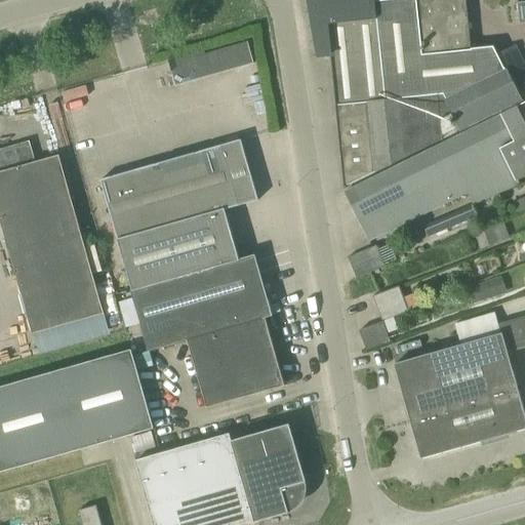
[(347,188),(347,187),(442,138),(442,136),(519,98),(494,46),(470,49),(465,0),(389,0),(375,1),(374,0),(310,0),(320,54),(319,55),(319,56),(331,55),(333,74),(334,81),(333,81),(336,111),(337,111),(338,117),(337,117),(338,129),(339,129),(340,135),(339,136),(339,140),(340,140),(342,157),(341,157),(345,189),(347,188)]
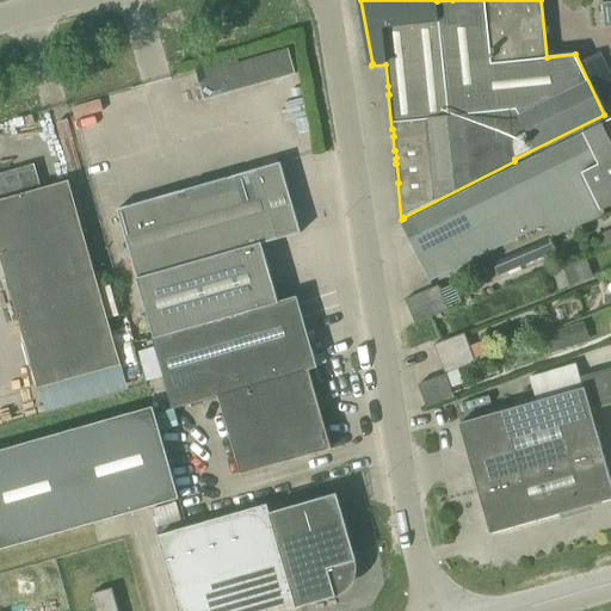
[(288,50),(198,75),(205,99),(295,74),(288,50)]
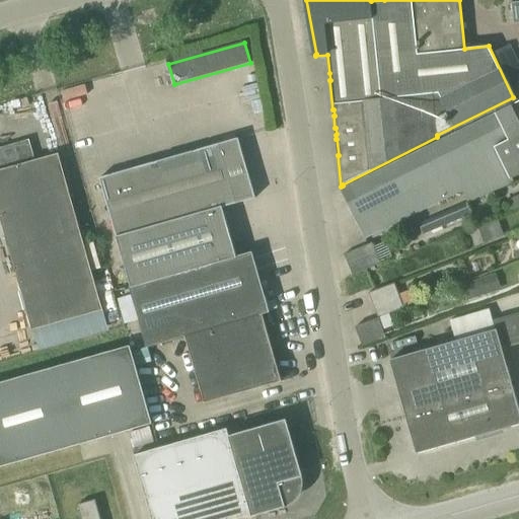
[(518,61),(510,43),(492,52),(513,97),(518,94),(518,61)]
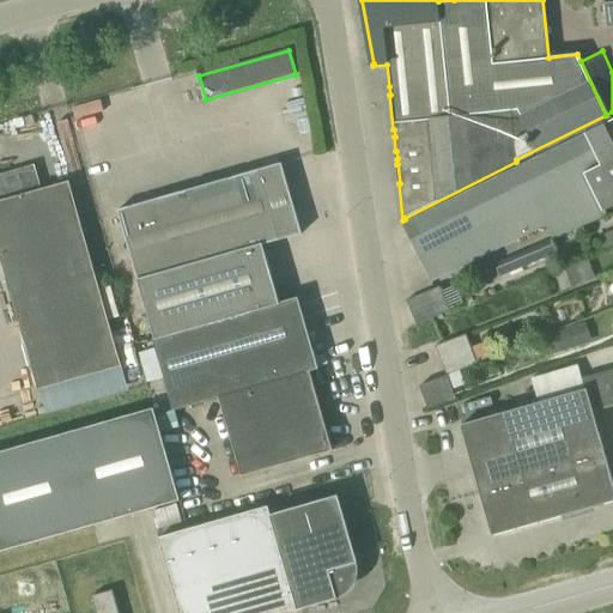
[(138,281),(153,339),(280,303),(263,246),(302,234),(281,164),(117,211),(138,281)]
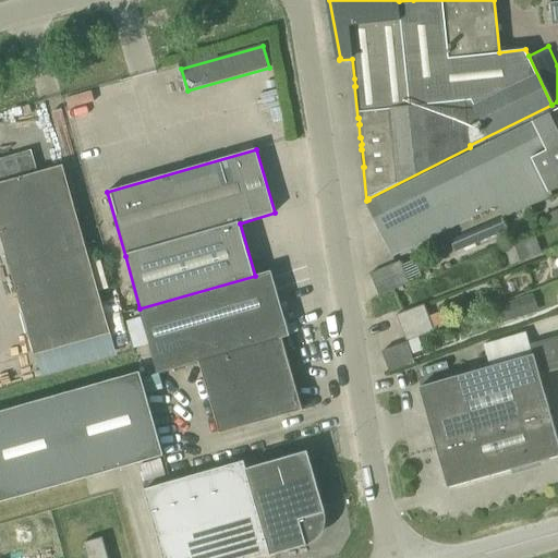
[(63,167),(38,173),(32,150),(0,159),(0,231),(35,355),(110,334),(63,167)]
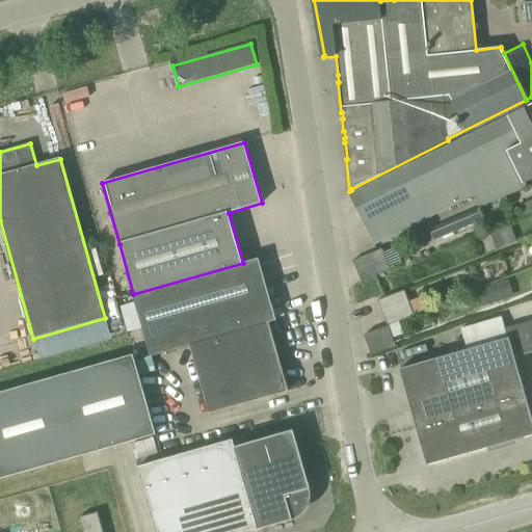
[(531,197),(519,204),(523,214),(531,210),(531,197)]
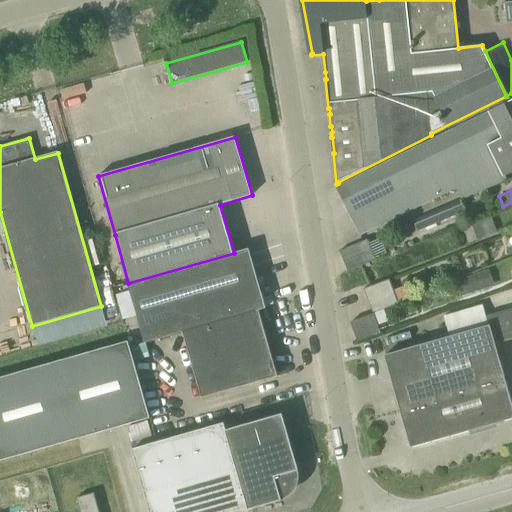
[(466,211),(463,202),(413,223),(416,231),(466,211)]
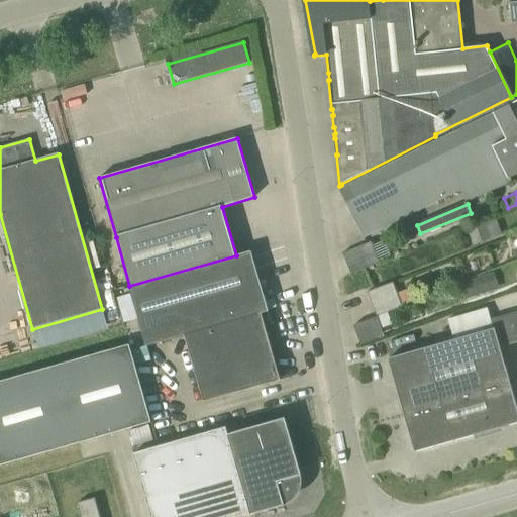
[(485,221),(467,229),(473,245),(491,237),(485,221)]
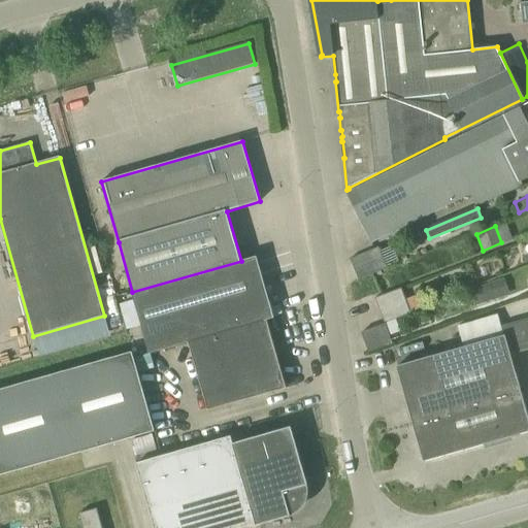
[(377,248),(369,251),(350,259),(359,281),(387,268),(377,248)]
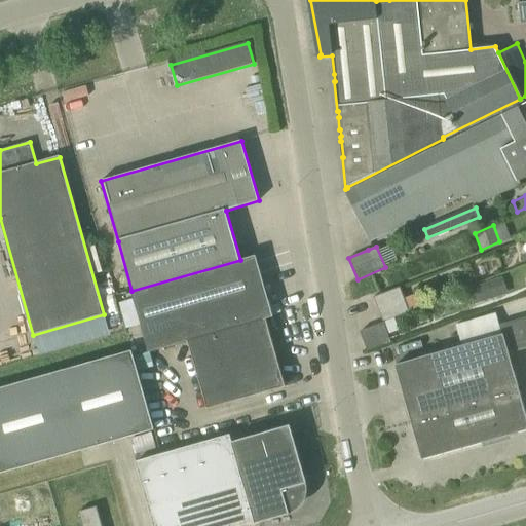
[(149,353),(188,342),(188,341),(266,318),(273,316),(256,256),(240,260),(132,291),(149,353)]
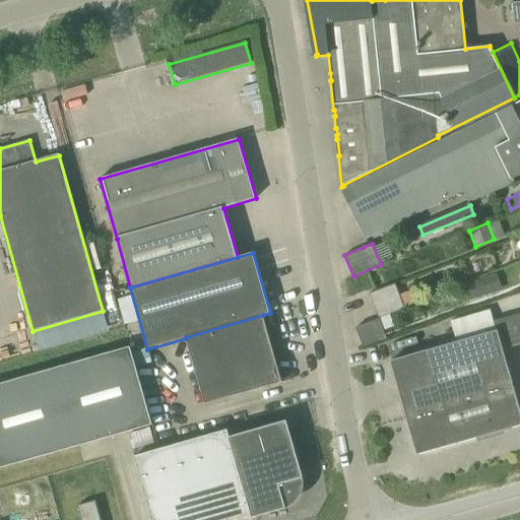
[(490,294),(483,278),(462,286),(468,302),(490,294)]
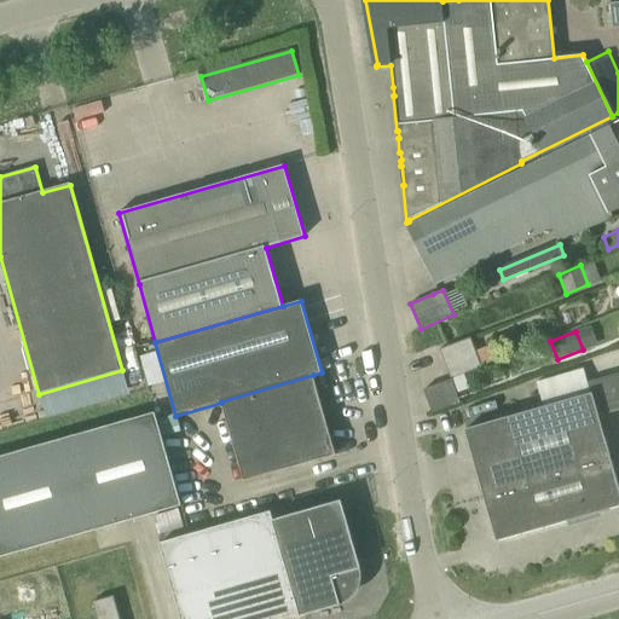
[(481,368),(470,339),(440,350),(451,380),(481,368)]
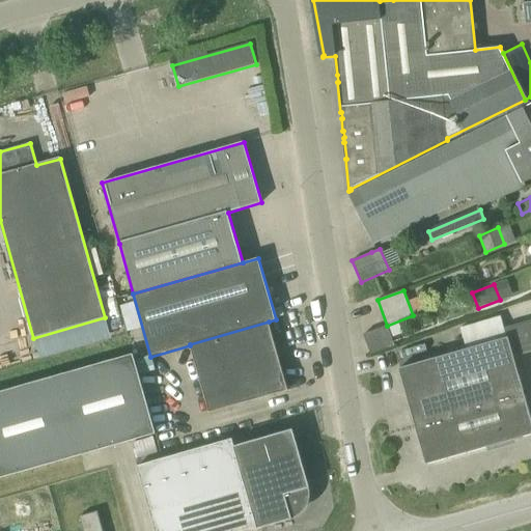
[(530,319),(504,328),(507,338),(398,368),(426,465),(530,435),(530,418),(512,354),(530,348),(530,319)]
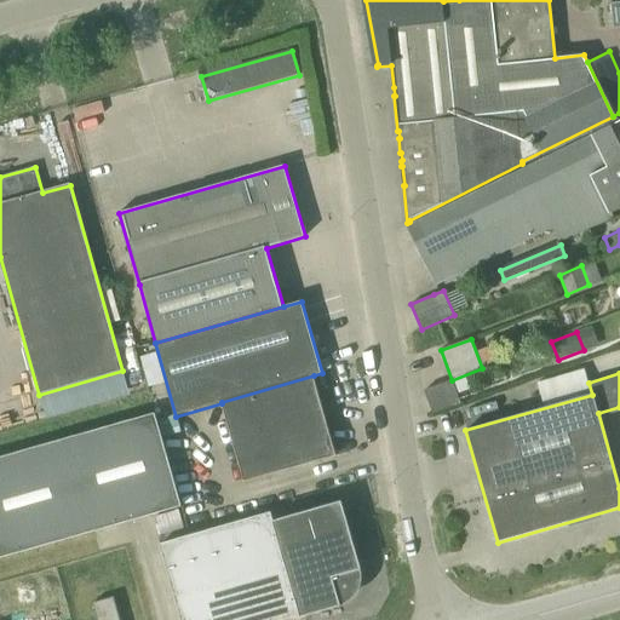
[(337,455),(314,375),(222,402),(222,403),(245,482),(337,455)]
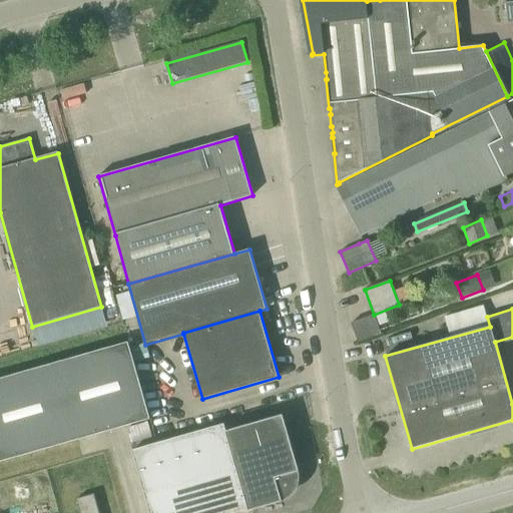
[(12,328),(0,332),(0,354),(19,349),(12,328)]
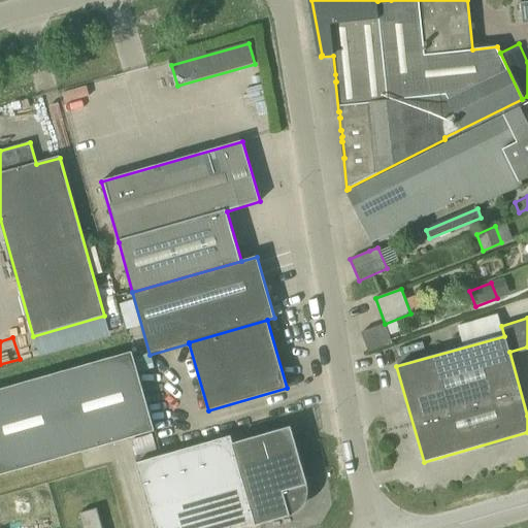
[(132,353),(0,389),(0,475),(155,431),(132,353)]
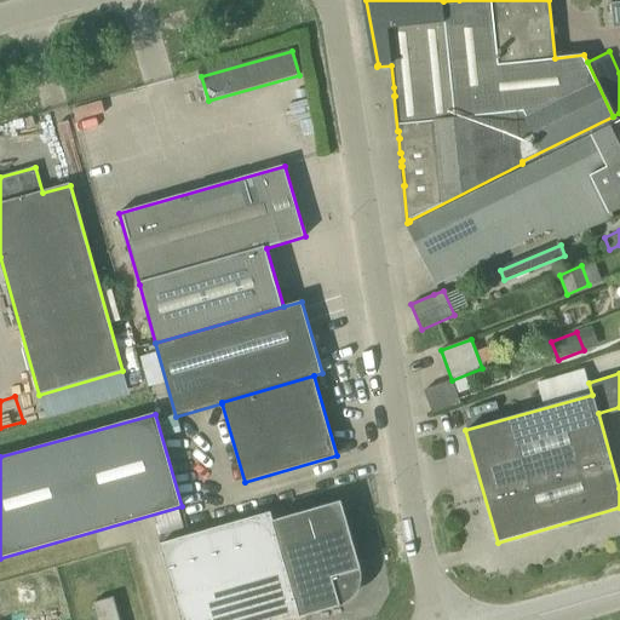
[(300,614),(299,614),(300,618),(342,606),(340,602),(345,601),(349,597),(352,593),(357,585),(359,581),(359,575),(362,569),(342,501),(274,521),(300,614)]
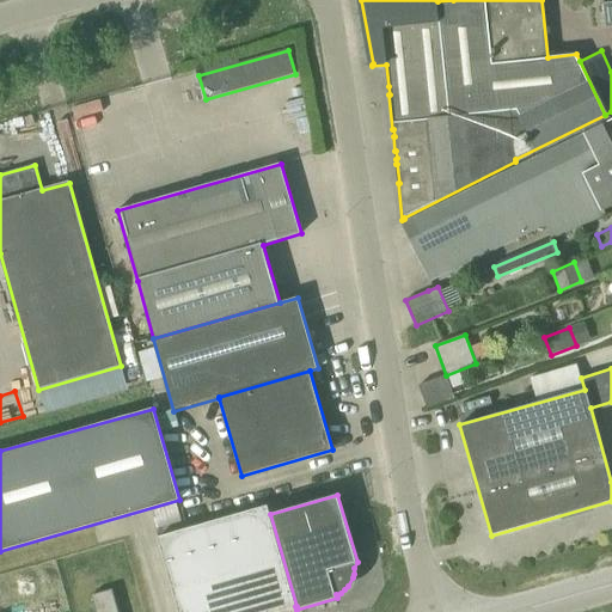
[(159,528),(182,521),(177,503),(154,510),(159,528)]
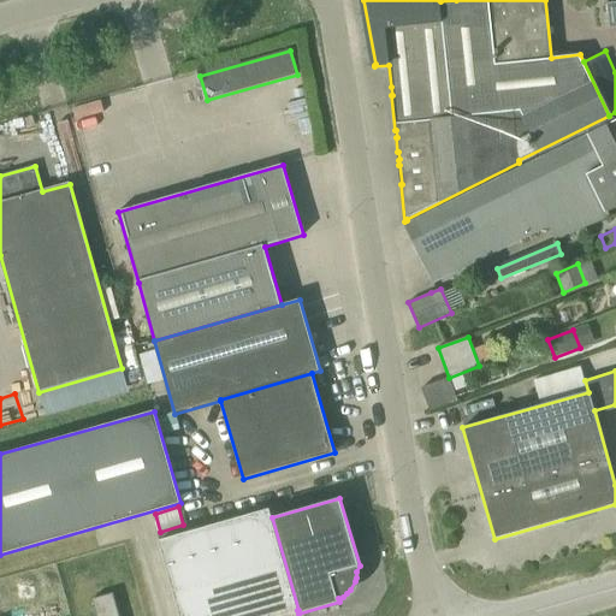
[(205,527),(229,615),(278,615),(297,610),(298,610),(272,517),(270,509),(205,527)]
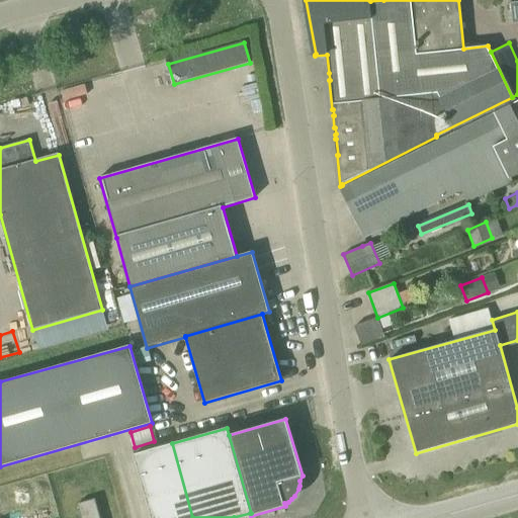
[(134,454),(151,517),(192,517),(172,443),(134,454)]
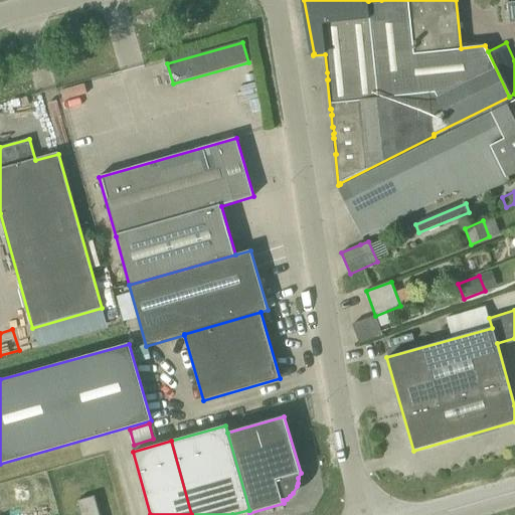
[(101,514),(96,496),(77,501),(80,514),(101,514)]
